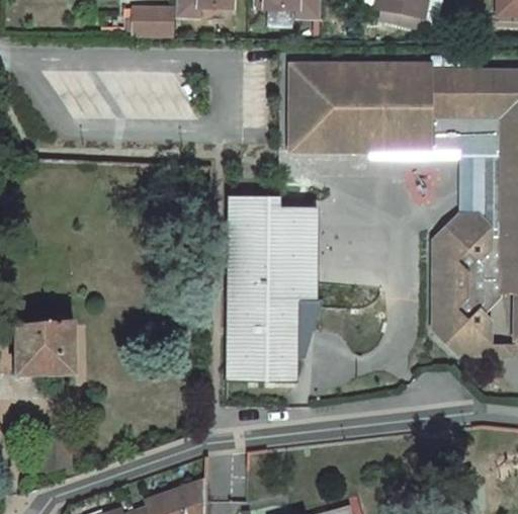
[(175,0),(175,13),(199,13),(199,5),(232,6),(232,0),(175,0)]
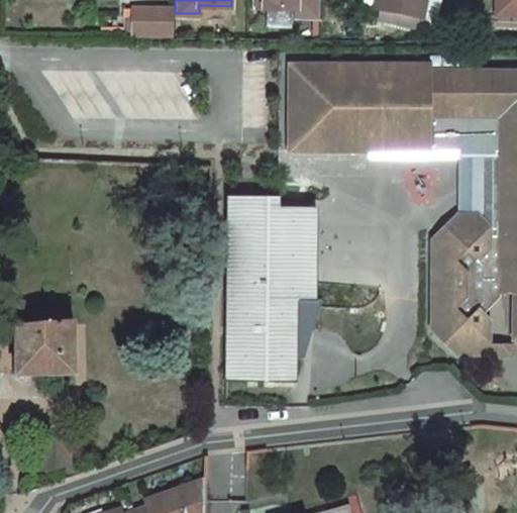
[(264,0),(264,6),(296,7),(296,14),(319,15),(319,0),(264,0)]
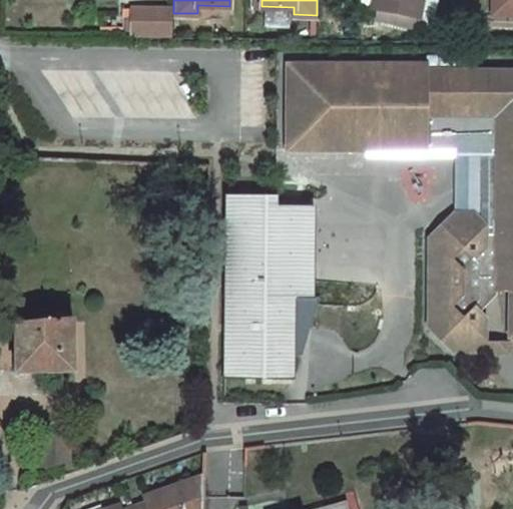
[(376,0),(375,6),(380,7),(415,14),(420,15),(437,18),(439,0),(376,0)]
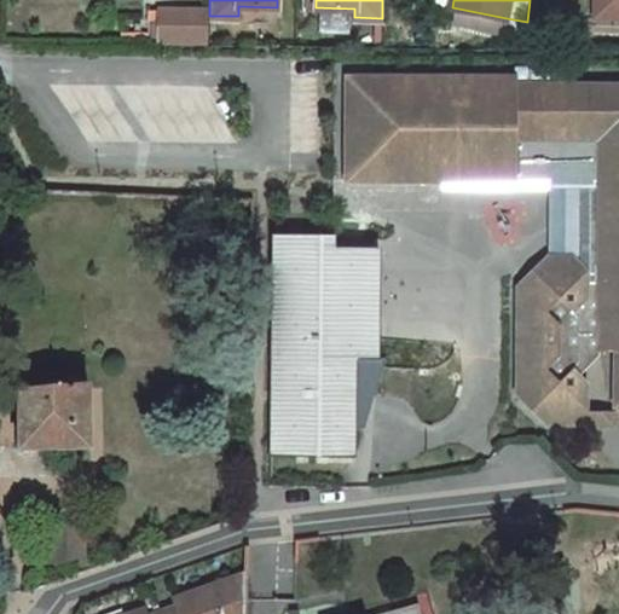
[(595,0),(595,13),(618,13),(618,0),(595,0)]
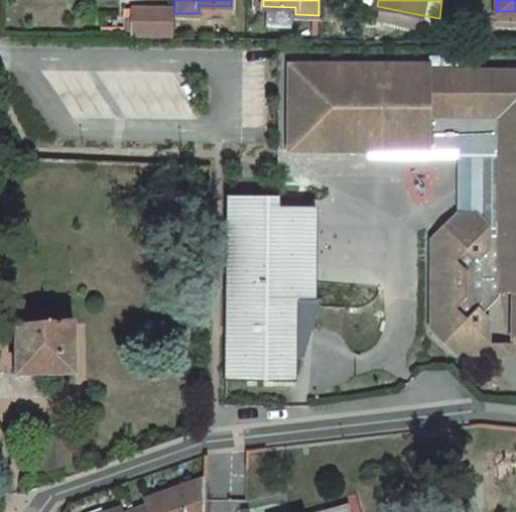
[(171,5),(133,4),(132,31),(171,32),(171,5)]
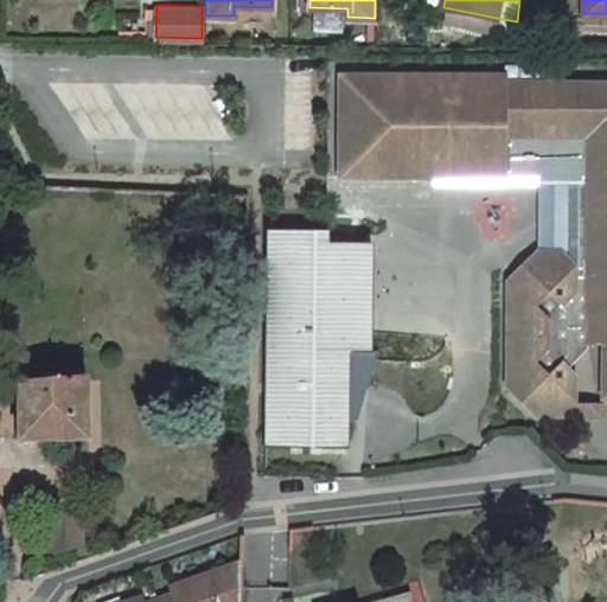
[(491,17),(449,8),(447,19),(489,27),(491,17)]
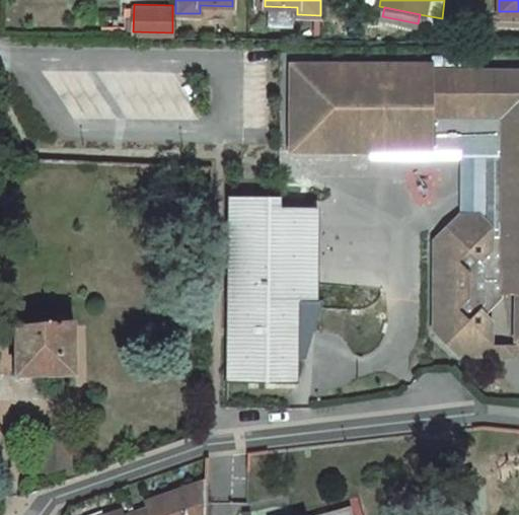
[(432,62),(292,62),(292,148),(371,148),(371,141),(386,140),(386,148),(431,148),(431,114),(480,115),(480,113),(504,114),(504,226),(492,226),(492,225),(487,220),(479,213),(459,213),(435,236),(445,247),(435,259),(435,306),(445,317),(435,327),(459,353),(479,353),(492,345),(492,316),(487,311),(492,307),(492,280),(503,280),(503,290),(517,290),(517,337),(518,337),(518,69),(480,70),(482,68),(432,68),(432,62)]
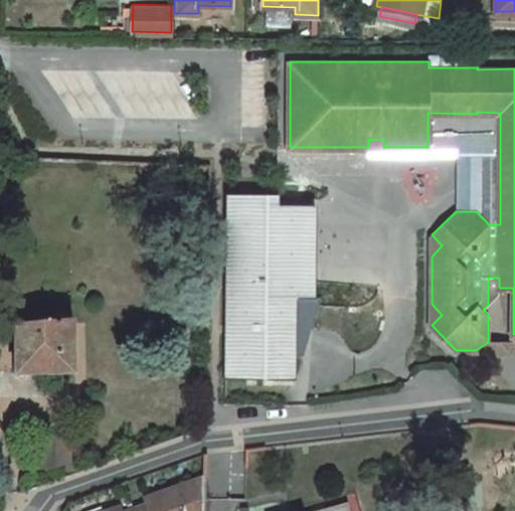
[(427,113),(427,147),(473,147),(473,144),(484,144),(483,218),(488,223),(488,224),(500,224),(500,113),(477,112),(477,114),(427,113)]
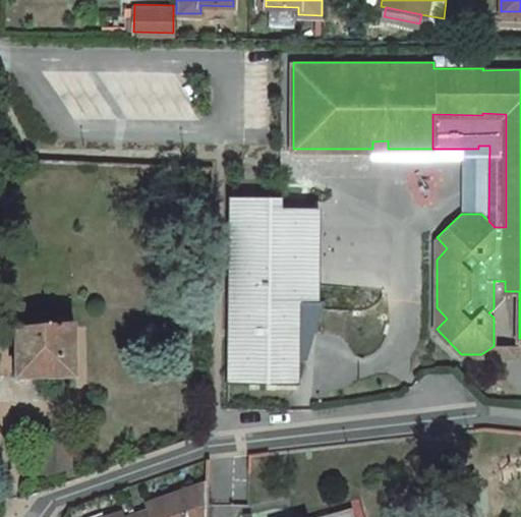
[(267,196),(230,195),(227,381),(298,382),(298,342),(299,299),(319,299),(321,208),(280,208),(267,208),(267,196)]
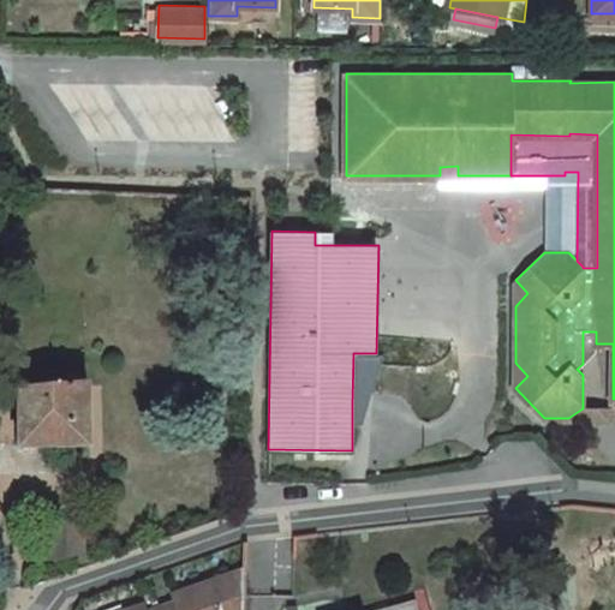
[(527,293),(515,280),(515,306),(527,293)]
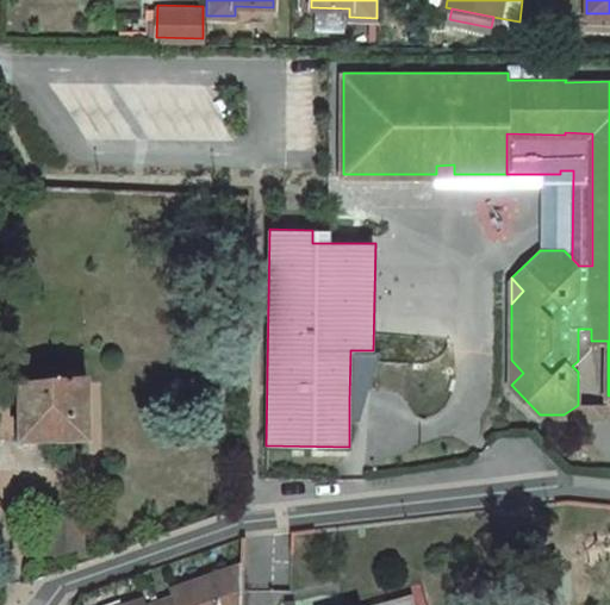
[(591,329),(578,329),(578,361),(591,347),(591,341),(591,329)]
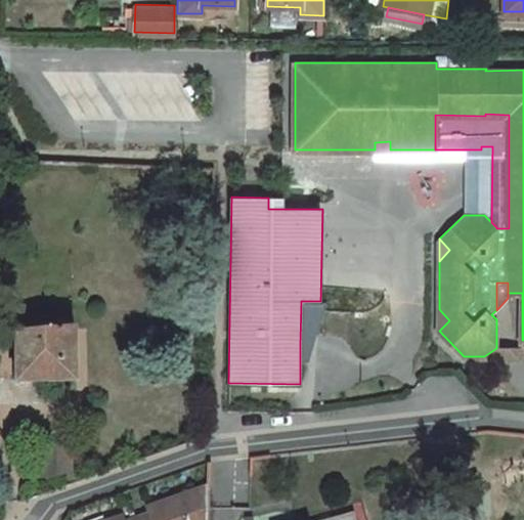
[(320,301),(301,301),(300,344),(308,345),(326,301),(320,301)]
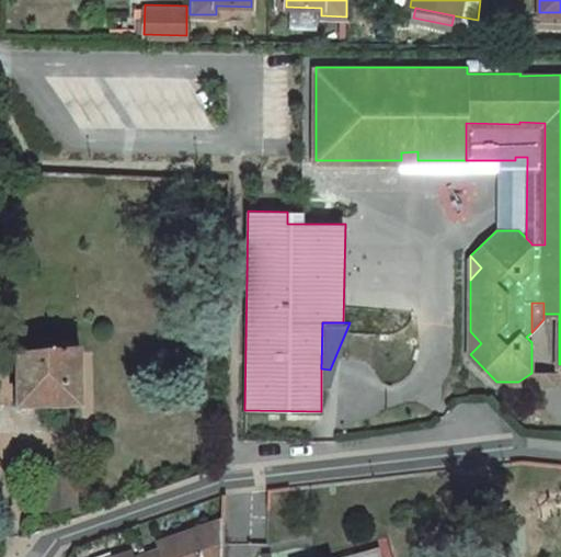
[(481,343),(470,331),(470,354),(481,343)]
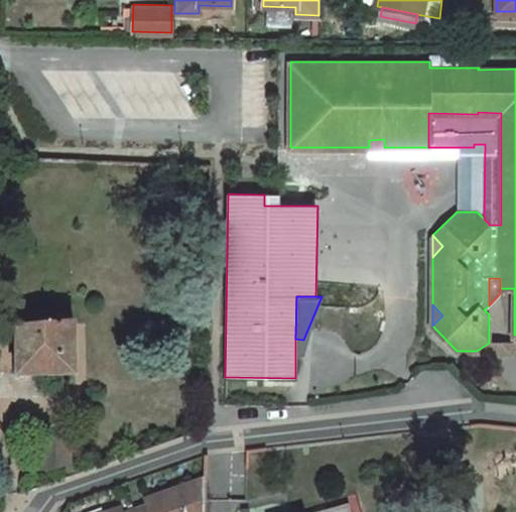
[(75,316),(16,322),(17,359),(42,358),(42,371),(75,371),(75,316)]
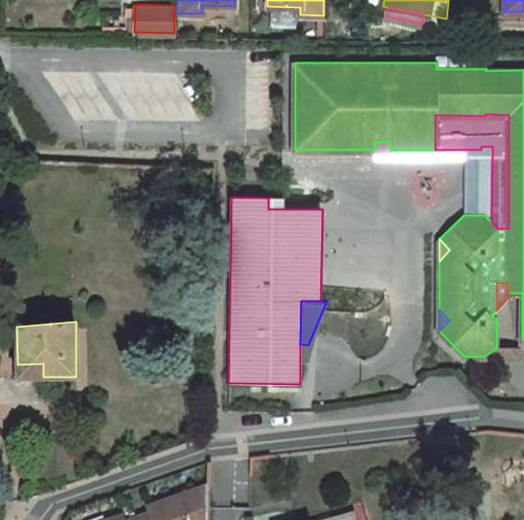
[(520,348),(496,348),(484,356),(519,356),(520,348)]
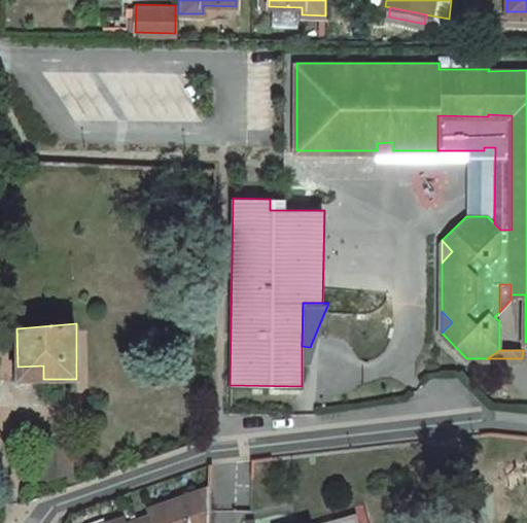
[(43,365),(18,367),(18,379),(43,379),(43,365)]
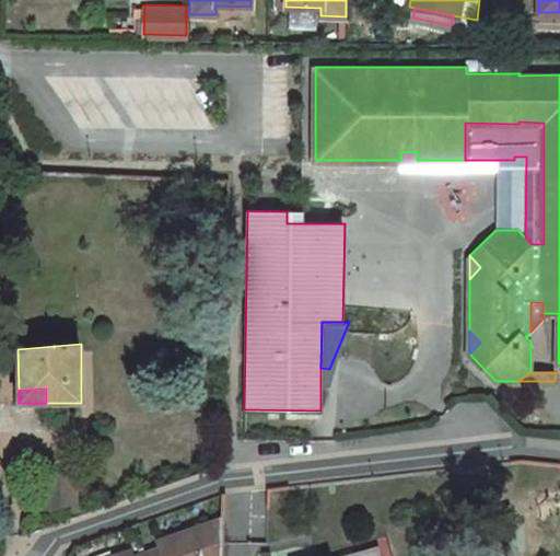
[(76,474),(43,474),(43,506),(76,506),(76,474)]
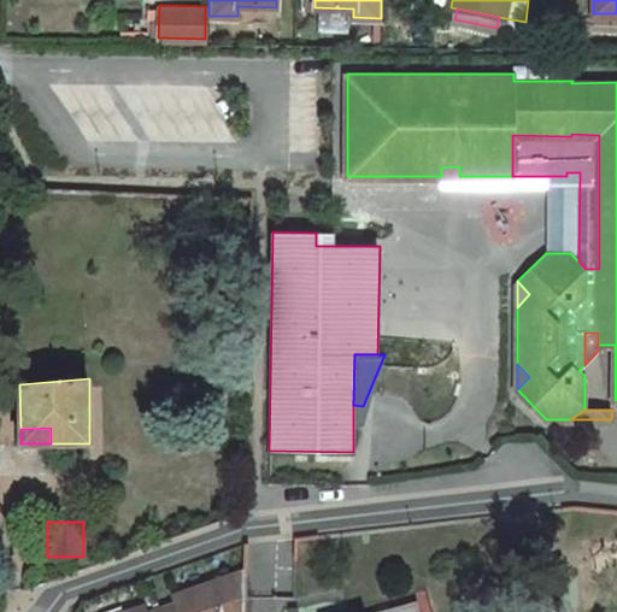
[(244,611),(245,571),(245,569),(175,593),(177,600),(146,611),(144,604),(119,611),(244,611)]
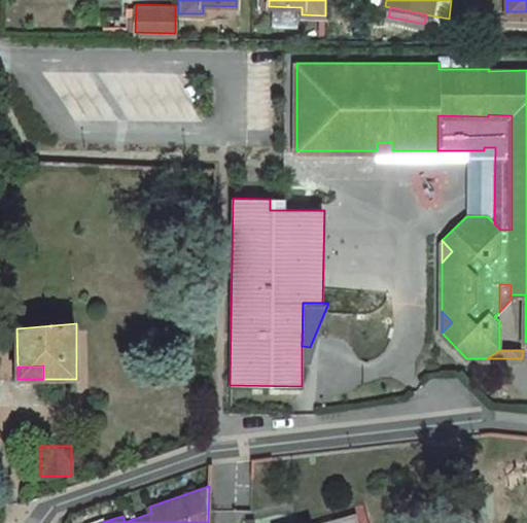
[(358,522),(360,522),(356,511),(312,522),(358,522)]
